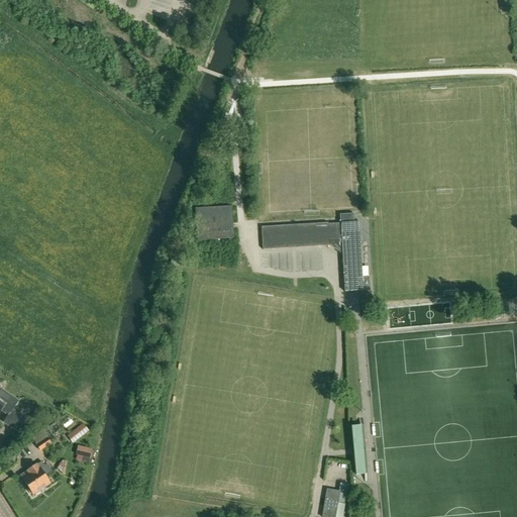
[(120,69),(124,64),(120,61),(116,66),(120,69)]
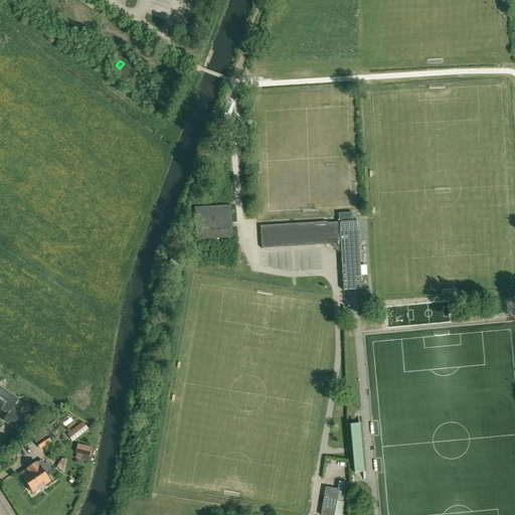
[(220,125),(230,129),(231,123),(222,120),(220,125)]
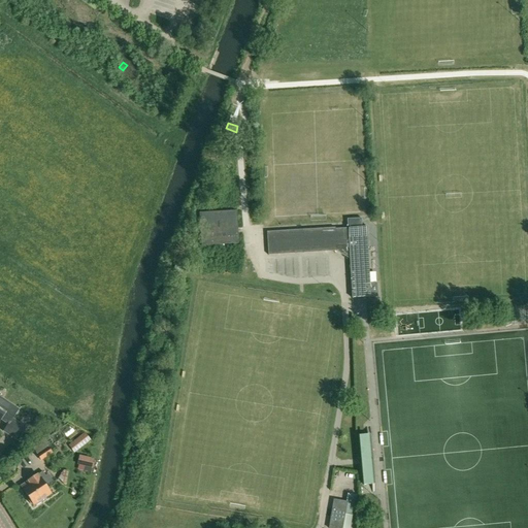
[(236,211),(200,213),(202,246),(239,244),(238,233),(238,228),(236,211)]
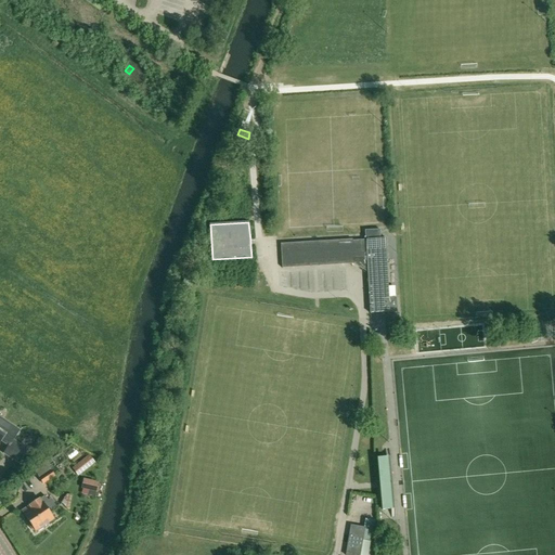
[(352,240),(281,244),(283,269),(353,263),(368,272),(368,273),(370,313),(398,312),(397,298),(389,298),(386,237),(382,239),(381,231),(365,232),(365,239),(365,240),(352,241),(352,240)]
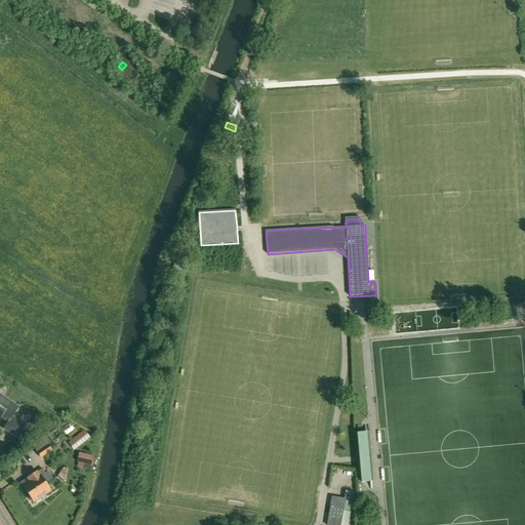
[(0,418),(1,417),(7,421),(8,422),(12,416),(18,407),(0,395),(0,418)]
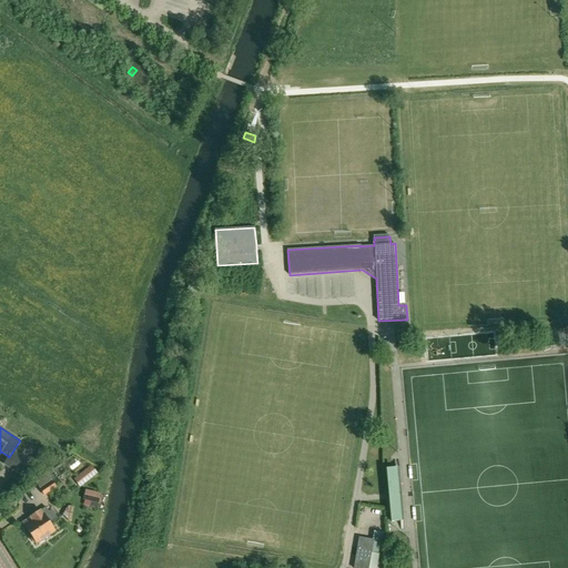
[(9,457),(8,456),(3,465),(20,475),(29,460),(13,450),(9,457)]
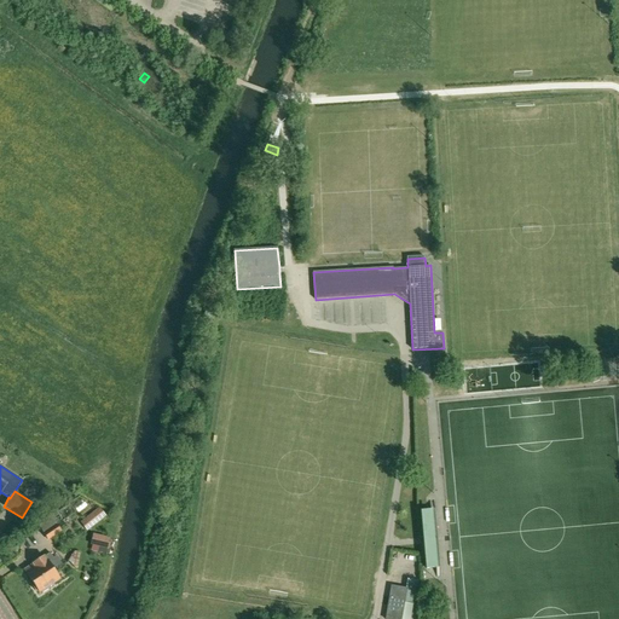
[(423,504),(427,563),(439,563),(435,503),(423,504)]
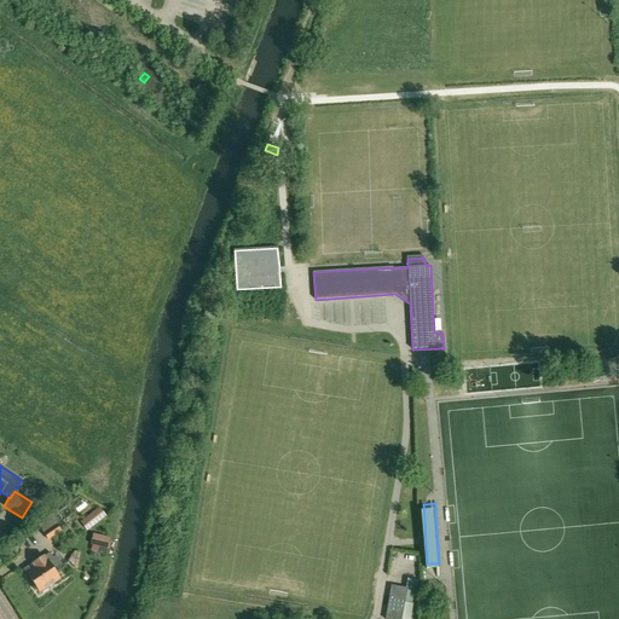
[(84,521),(91,530),(104,519),(97,510),(84,521)]
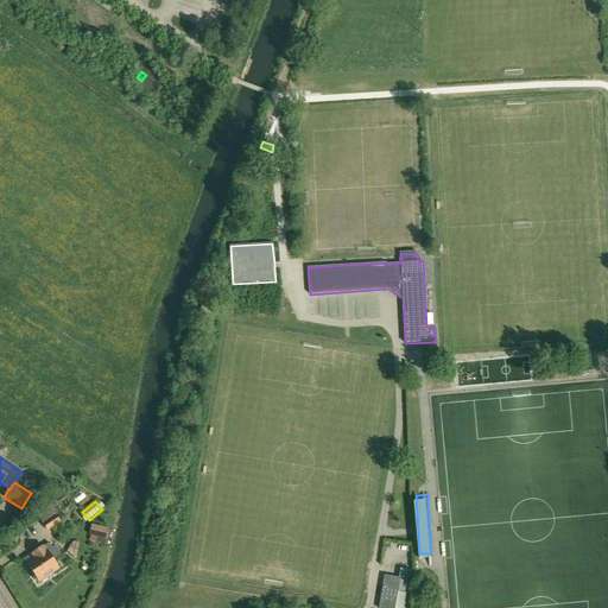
[(43,524),(48,531),(61,523),(56,515),(50,507),(37,515),(43,524)]
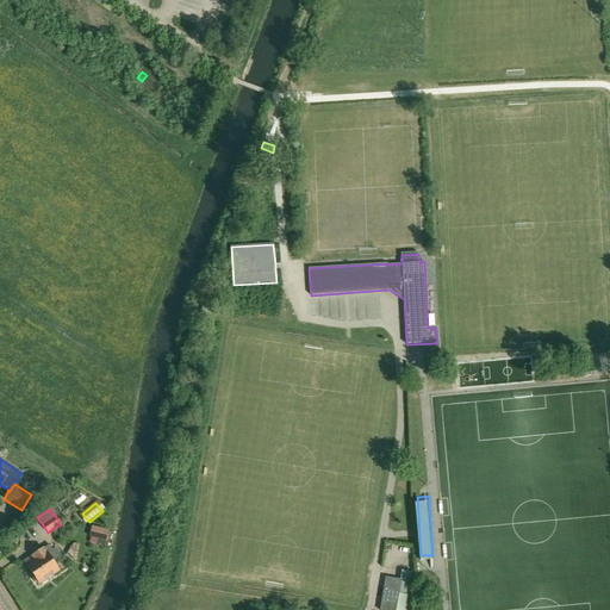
[(92,527),(89,537),(105,541),(107,530),(92,527)]
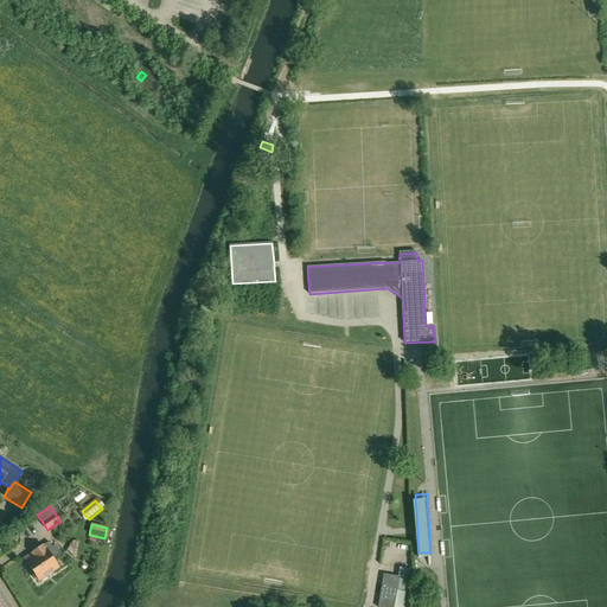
[(78,542),(74,541),(68,550),(74,557),(76,557),(78,542)]
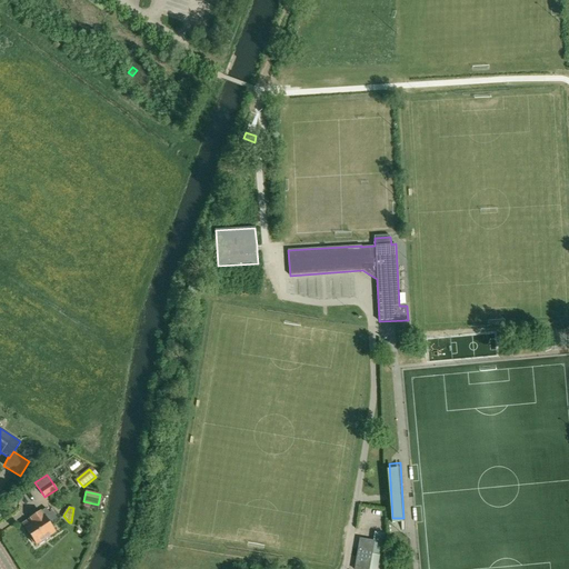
[(47,509),(23,525),(32,537),(30,540),(32,543),(36,542),(38,545),(39,543),(40,546),(46,542),(45,541),(56,533),(48,522),(51,521),(53,525),(59,521),(52,512),(50,513),(47,509)]
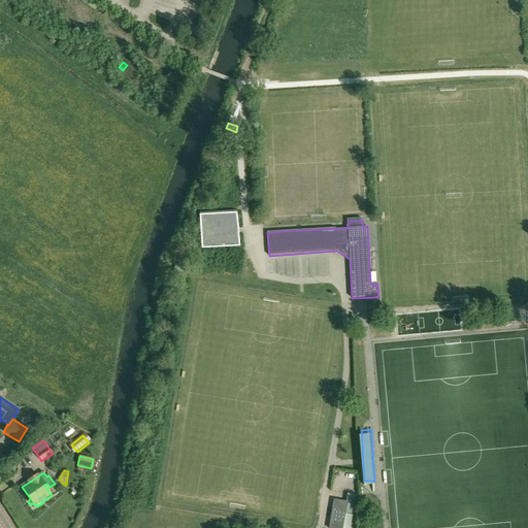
[(348,502),(334,500),(329,527),(342,527),(344,519),(352,519),(352,516),(355,517),(358,496),(349,494),(348,502)]
